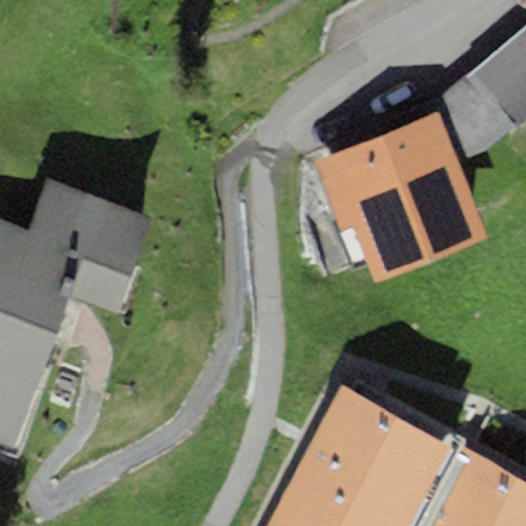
[(519,130),(525,124),(525,27),(465,76),(519,130)]
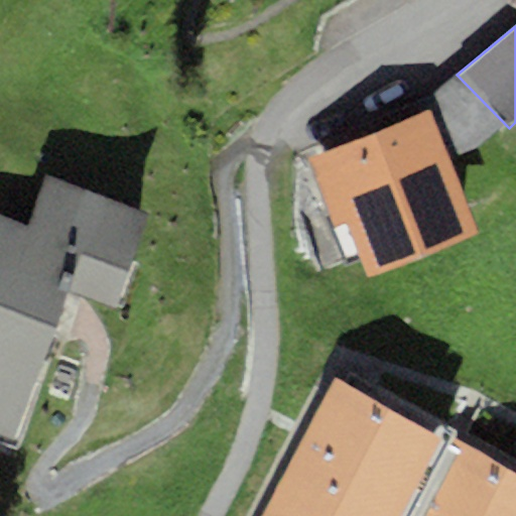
[(478,153),(509,128),(457,75),(428,100),(429,110),(449,162),(478,153)]
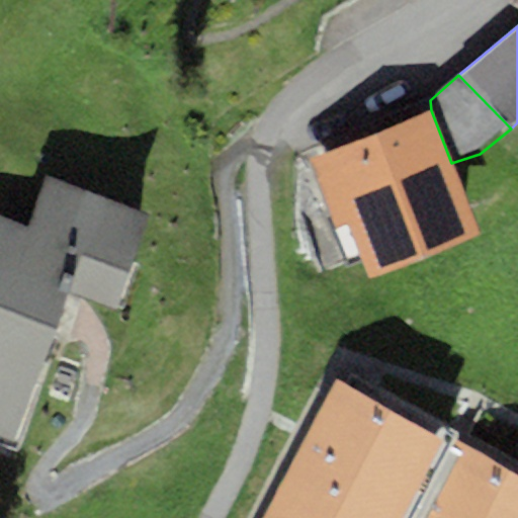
[(451,163),(431,110),(308,157),(335,228),(348,223),(369,279),(480,237),(451,163)]
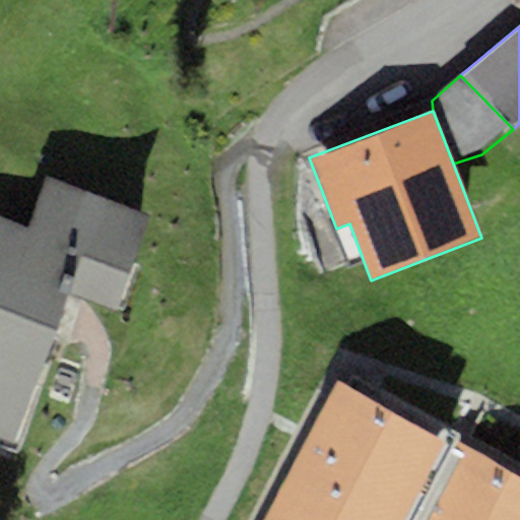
[(0,436),(12,441),(67,294),(115,311),(150,216),(44,177),(24,229),(0,219),(0,436)]
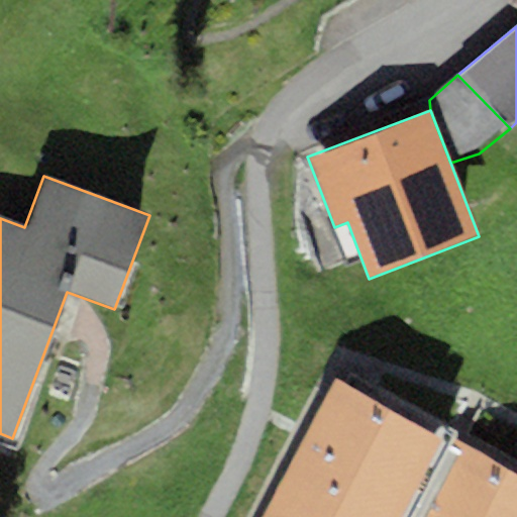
[(394,516),(436,430),(335,381),(268,516),(394,516)]
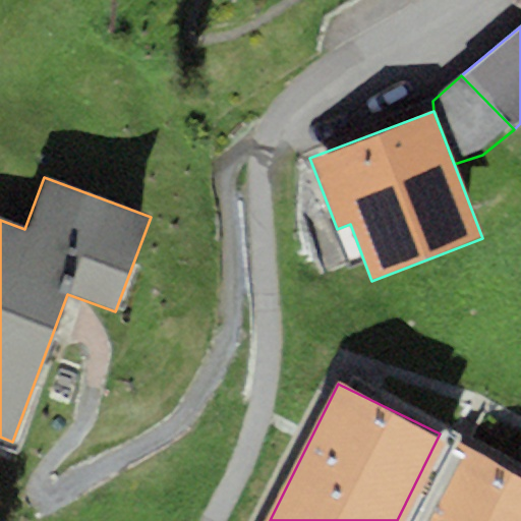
[(520,520),(520,477),(458,446),(419,520),(520,520)]
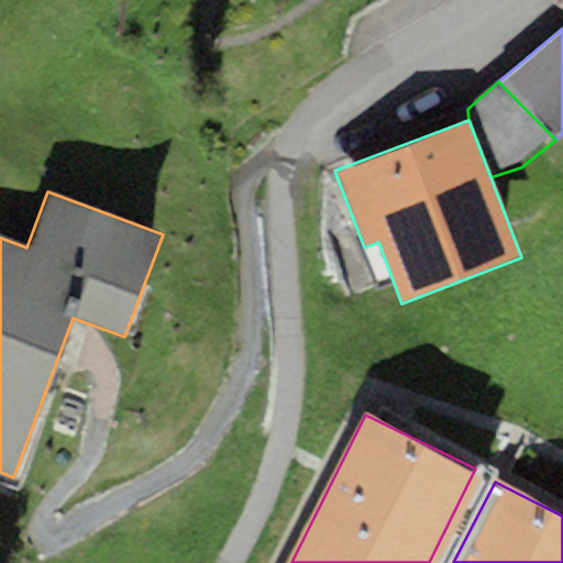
All buildings are outlined.
